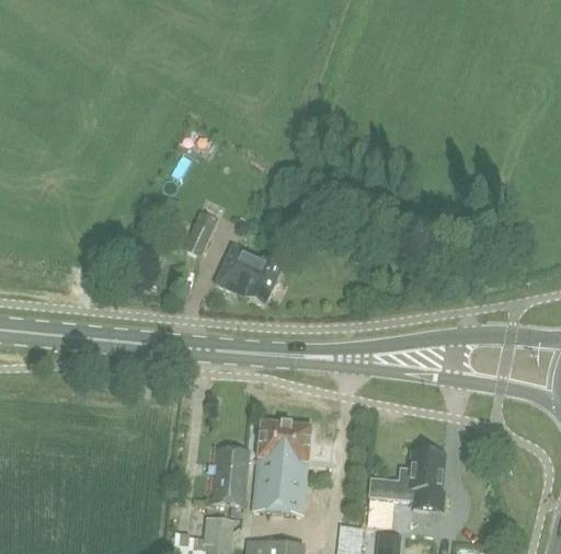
[(181,247),(201,256),(219,218),(217,217),(224,205),(209,198),(205,210),(201,209),(181,247)]
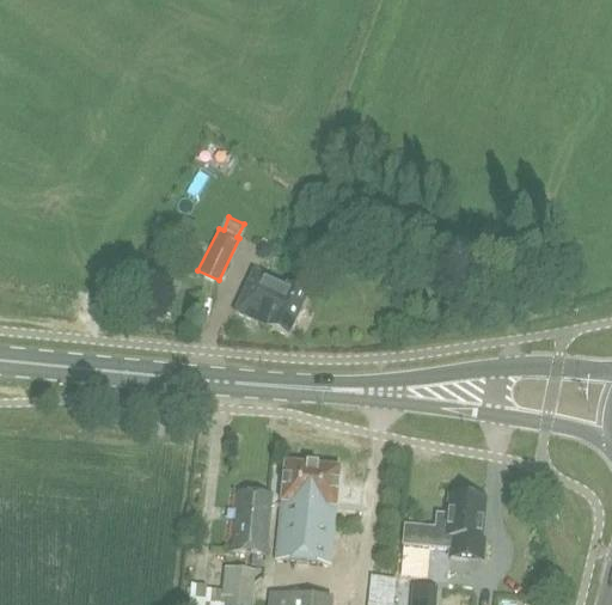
[(254,267),(236,309),(288,332),(306,291),(254,267)]
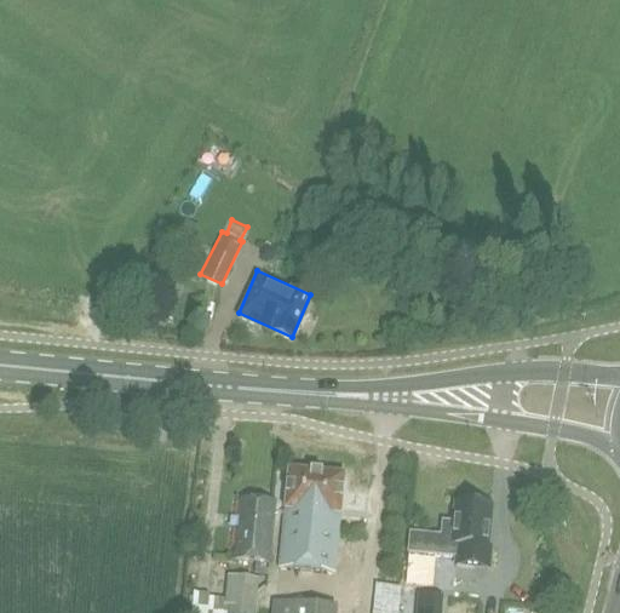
[(288,464),(280,563),(336,568),(344,470),(288,464)]
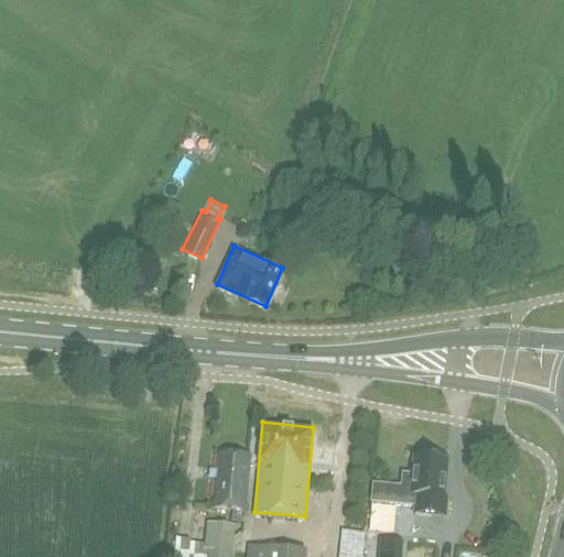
[(218,448),(213,503),(246,506),(251,451),(218,448)]
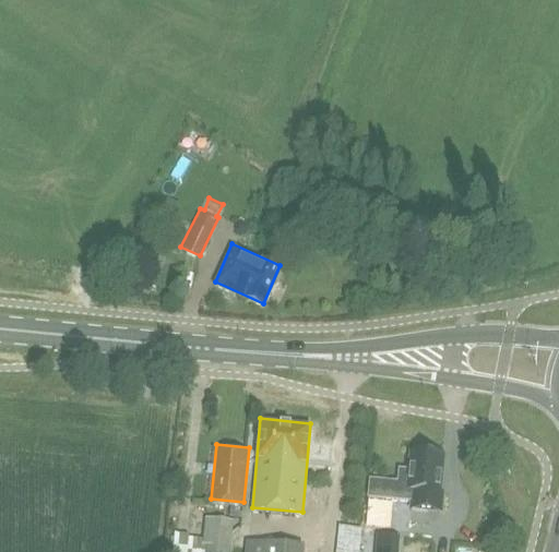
[(442,452),(411,448),(409,466),(399,465),(397,479),(369,477),(367,494),(406,498),(405,503),(426,504),(427,488),(439,489),(442,452)]
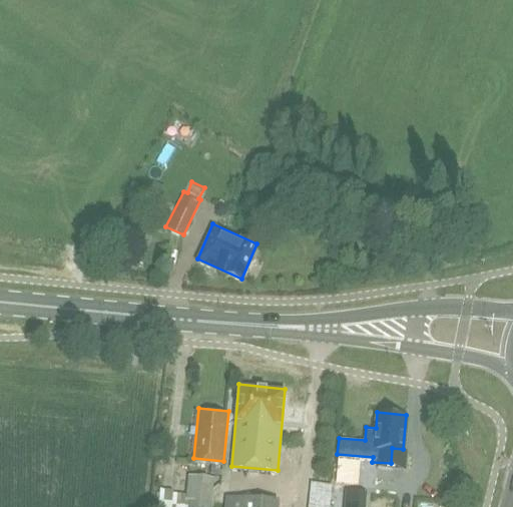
[(335,479),(370,482),(372,462),(337,459),(335,479)]
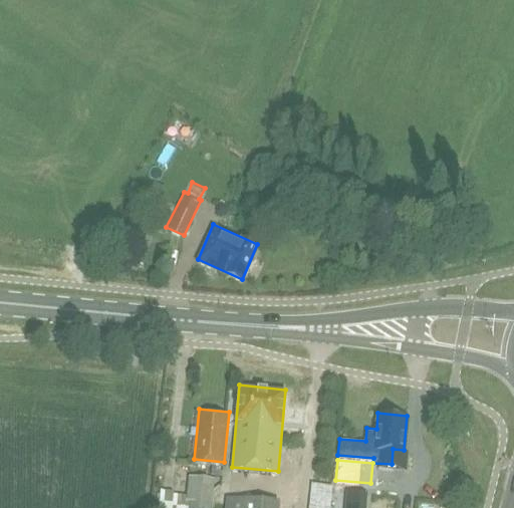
[(173,496),(172,507),(180,507),(212,507),(216,476),(191,474),(189,497),(173,496)]
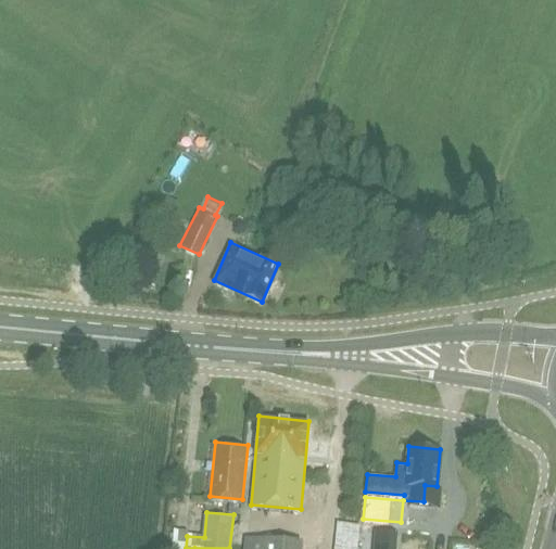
[(373,546),(371,548),(396,548),(399,531),(364,526),(363,544),(373,546)]
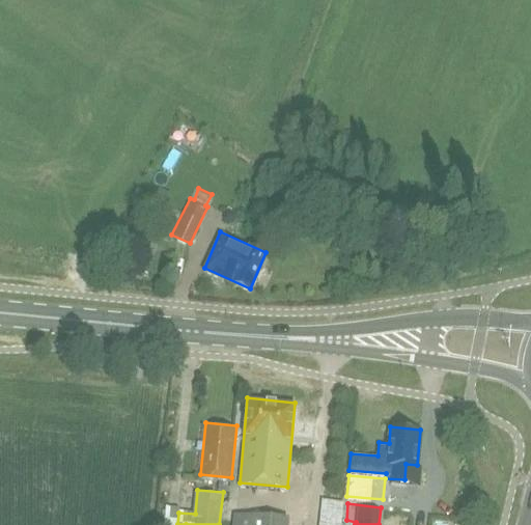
[(233,510),(232,524),(282,524),(283,516),(233,510)]
